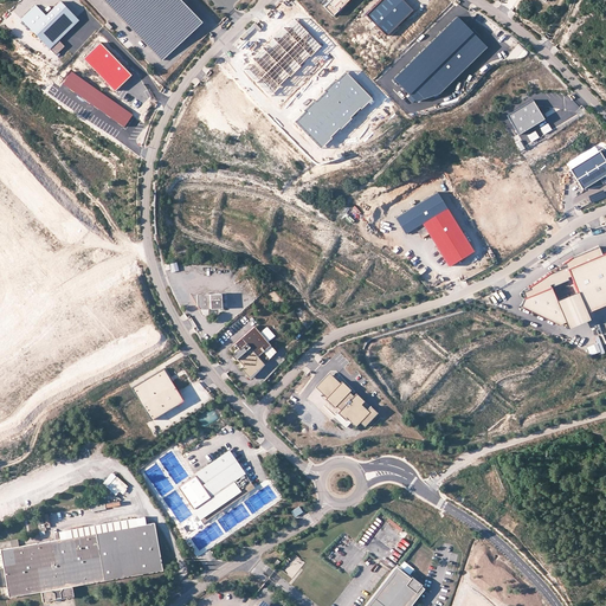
[(180,0),(103,0),(162,60),(201,21),(180,0)]
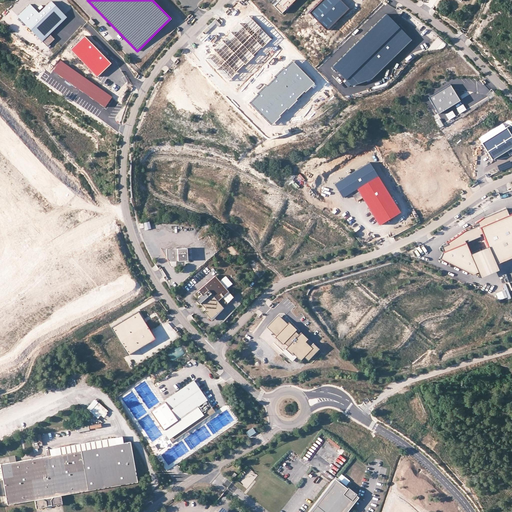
[(277,0),(273,5),(281,13),(294,0),(277,0)]
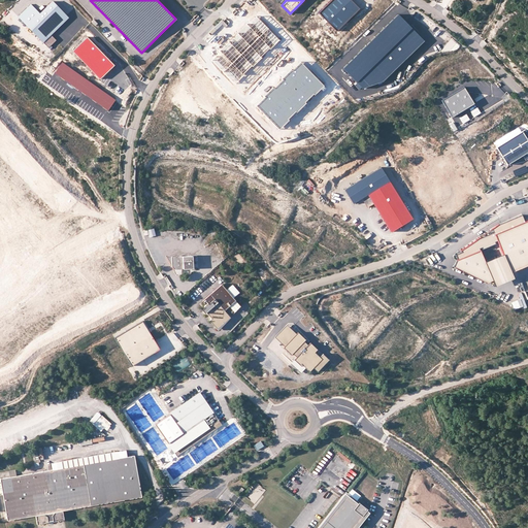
[(352,0),(329,0),(318,11),(336,30),(359,7),(352,0)]
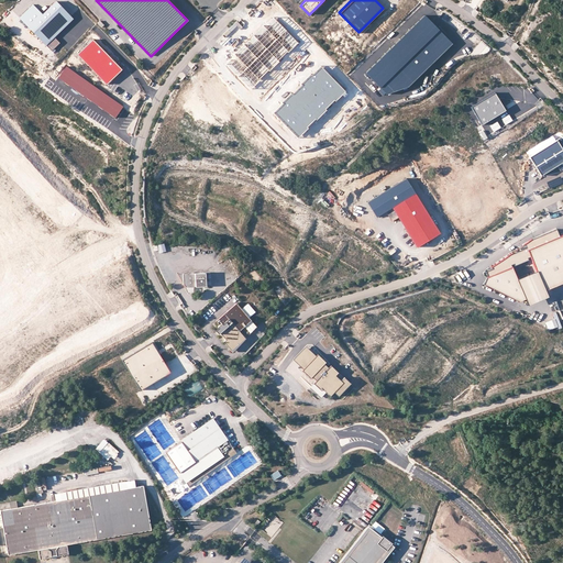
[(34,4),(20,18),(52,51),(59,43),(55,37),(74,20),(56,1),(43,14),(34,4)]
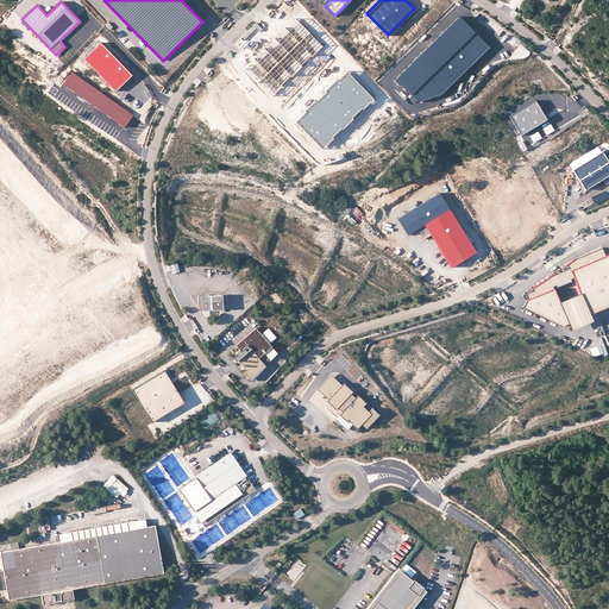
[(393,77),(416,100),(440,92),(488,46),(456,14),(393,77)]
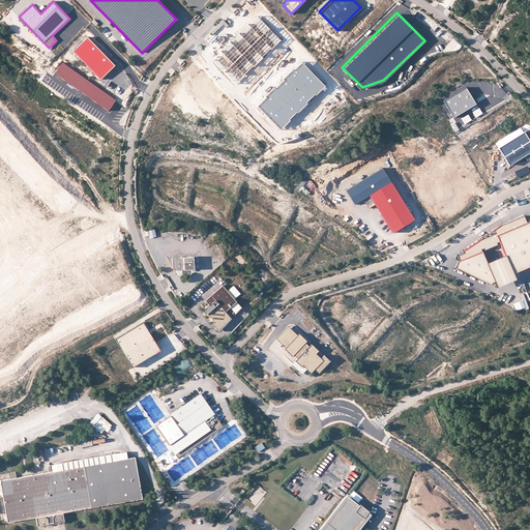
[(281,39),(258,17),(248,25),(247,24),(238,33),(239,34),(230,42),(230,41),(221,51),(222,52),(212,60),(236,84),(245,75),(244,74),(253,65),(254,66),(262,58),(261,56),(270,48),(271,49),(281,39)]
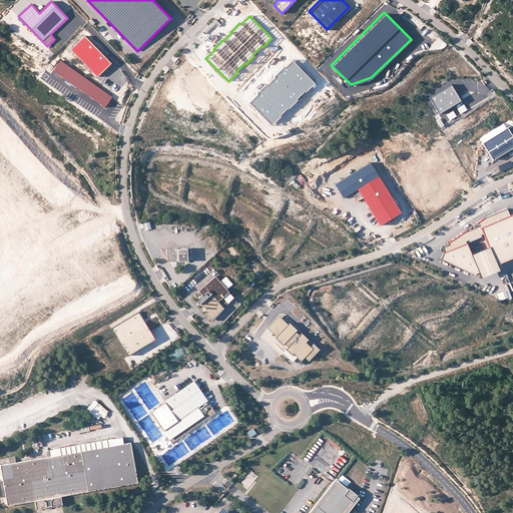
[(97,77),(111,63),(84,36),(70,50),(97,77)]
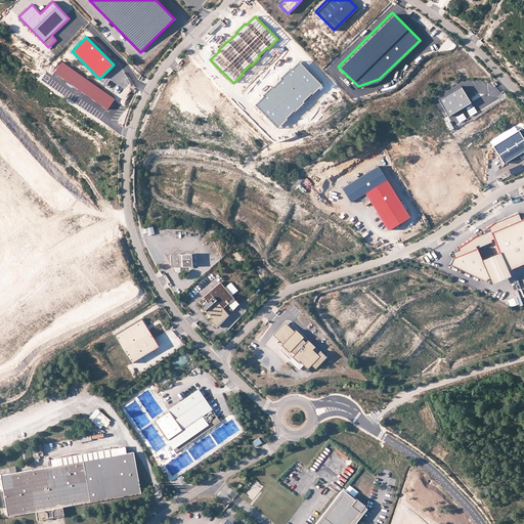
[(115,99),(61,61),(54,73),(106,110),(115,99)]
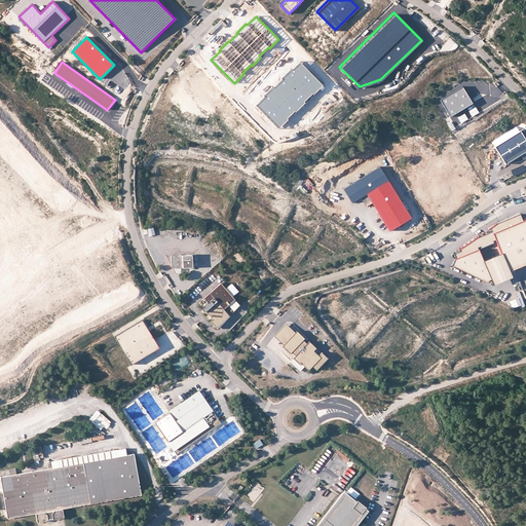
[(322,85),(299,62),(291,70),(290,69),(280,78),(282,79),(272,88),(271,87),(263,96),(264,97),(255,105),(277,128),(288,119),(287,118),(294,110),(295,112),(304,103),(303,102),(311,94),(313,95),(320,87),(322,89),(324,87),(322,85)]
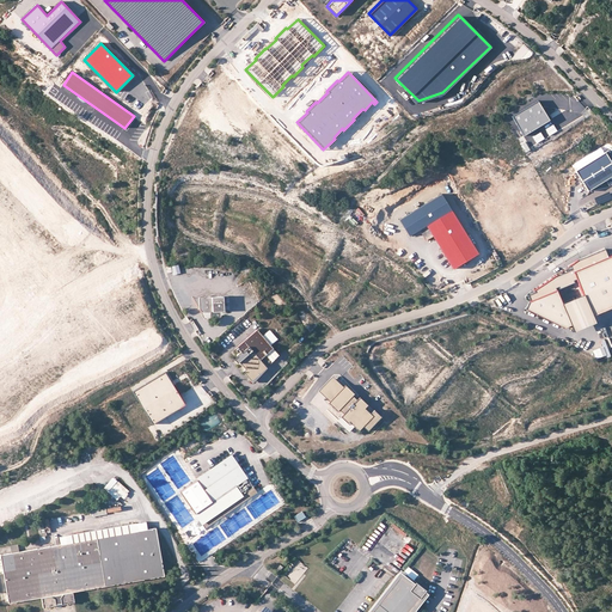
[(564,111),(550,120),(557,130),(582,115),(580,111),(582,109),(571,91),(560,99),(562,104),(561,104),(564,111)]
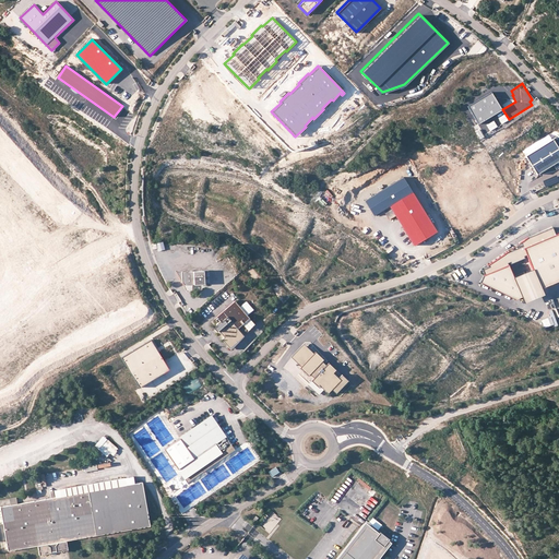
[(467,106),(478,125),(502,110),(495,97),(491,98),(489,94),(491,93),(491,92),(467,106)]
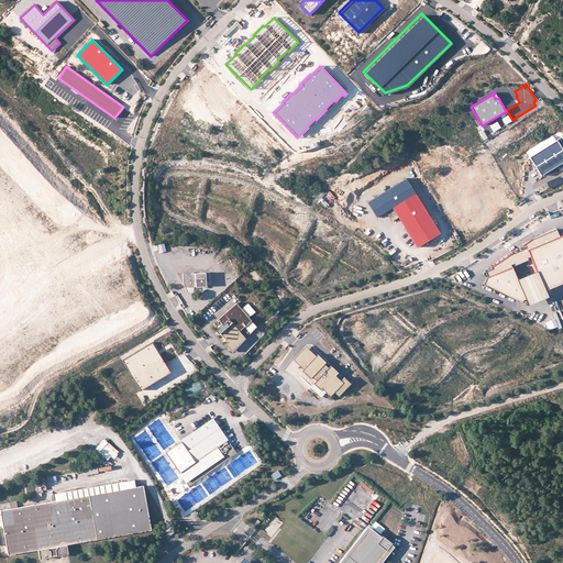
[(507,113),(496,120),(500,127),(511,120),(507,113)]
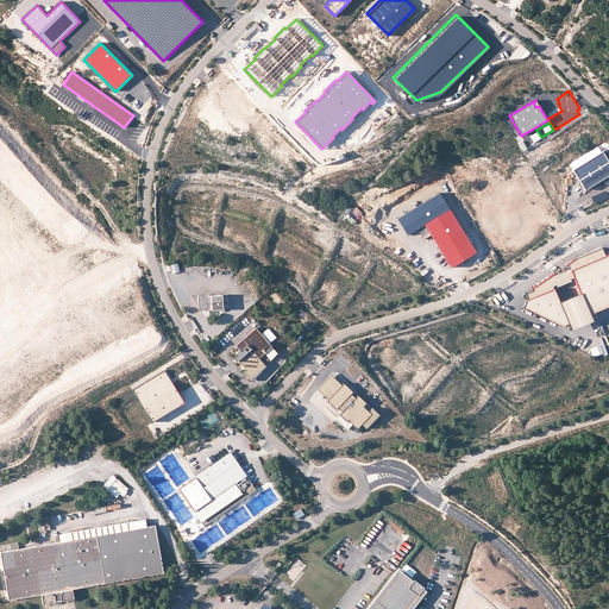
[(608,151),(607,149),(573,170),(585,190),(602,180),(606,184),(608,183),(608,151)]
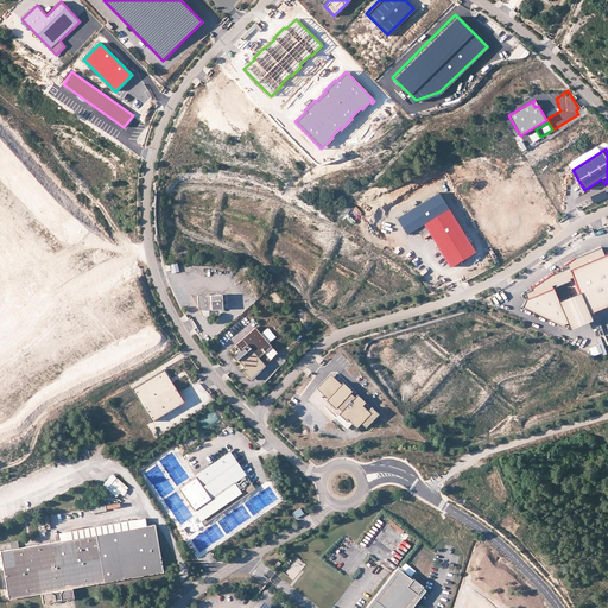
[(439,194),(398,219),(407,235),(418,229),(424,225),(449,210),(439,194)]
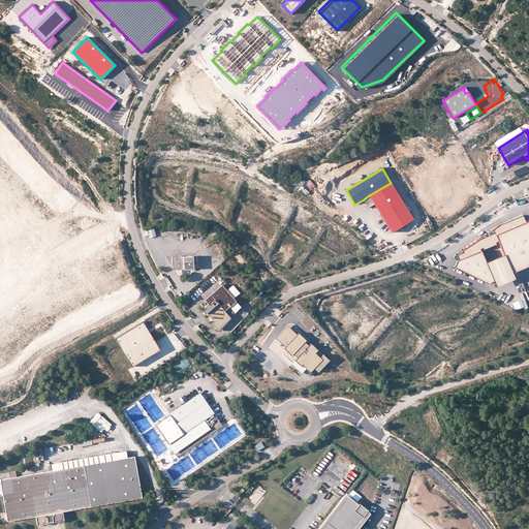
[(413,220),(391,183),(369,195),(374,205),(392,234),(413,220)]
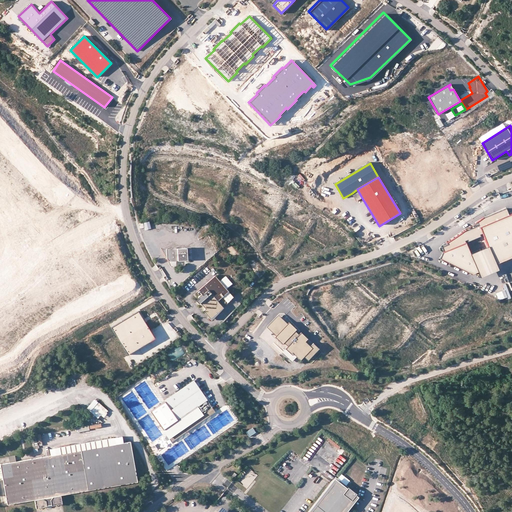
[(357,189),(352,193),(357,201),(362,198),(357,189)]
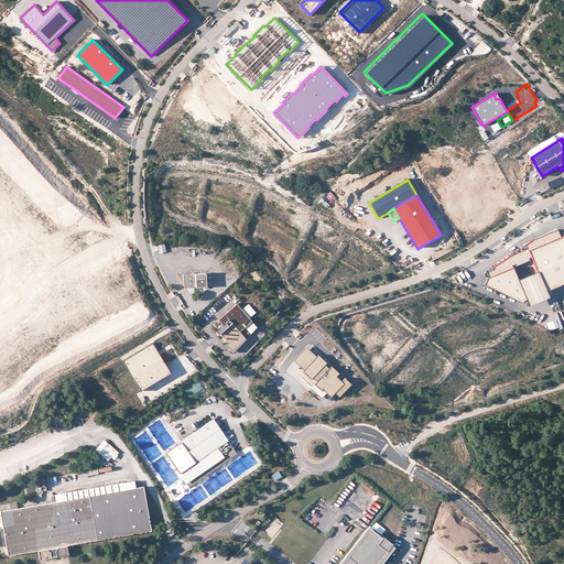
[(519,302),(525,300),(529,306),(548,297),(545,291),(563,283),(563,235),(561,237),(557,229),(533,240),(532,239),(525,245),(529,250),(518,259),(513,253),(491,268),(487,272),(489,275),(485,285),(519,302)]
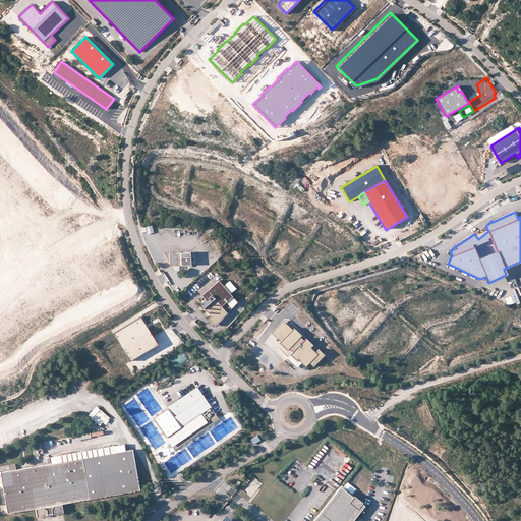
[(189,250),(164,252),(171,265),(190,264),(189,250)]
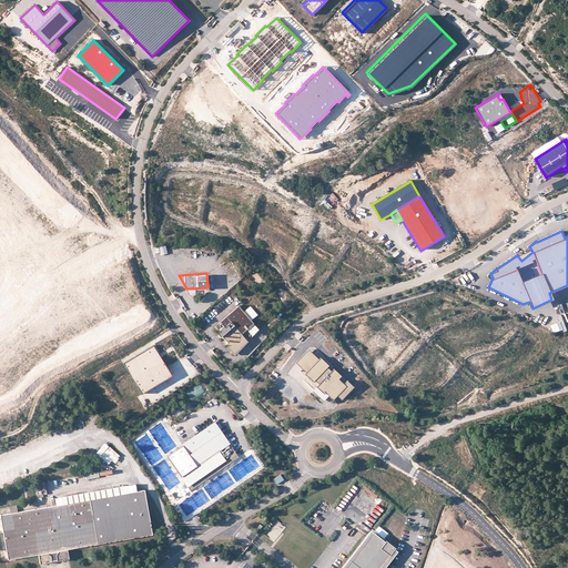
[(247,342),(247,341),(242,334),(254,323),(251,320),(244,312),(239,306),(219,324),(222,328),(220,330),(221,331),(217,334),(221,336),(222,335),(229,343),(225,345),(234,355),(247,342)]
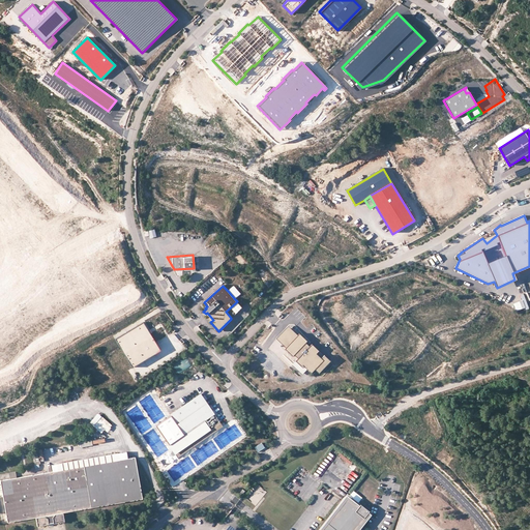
[(233,286),(228,291),(234,298),(240,293),(233,286)]
